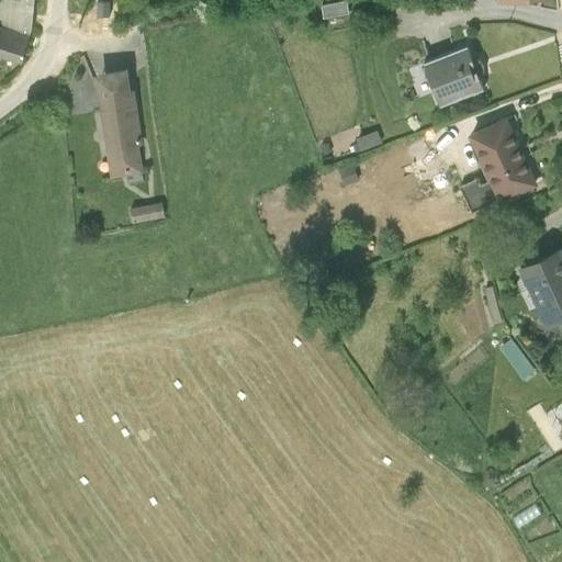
[(33,0),(0,0),(0,55),(21,63),(31,31),(33,0)]
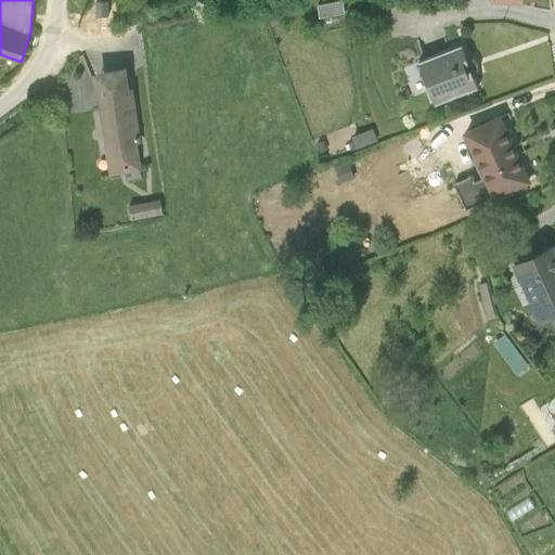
[(341,0),(338,0),(318,3),(319,16),(344,12),(341,0)]
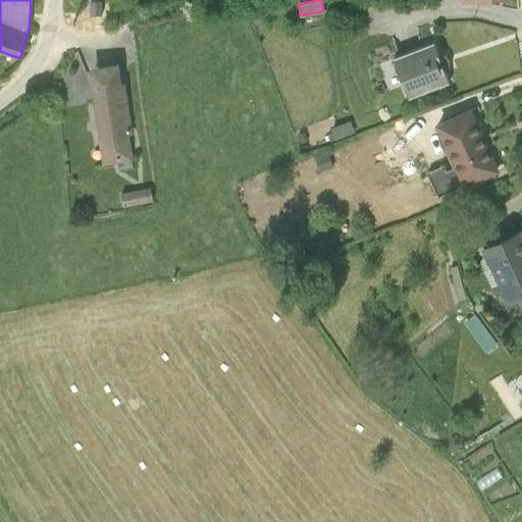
[(433,42),(394,56),(409,97),(449,82),(446,73),(449,66),(449,63),(449,61),(449,60),(448,58),(447,56),(446,55),(444,53),(437,51),(433,42)]
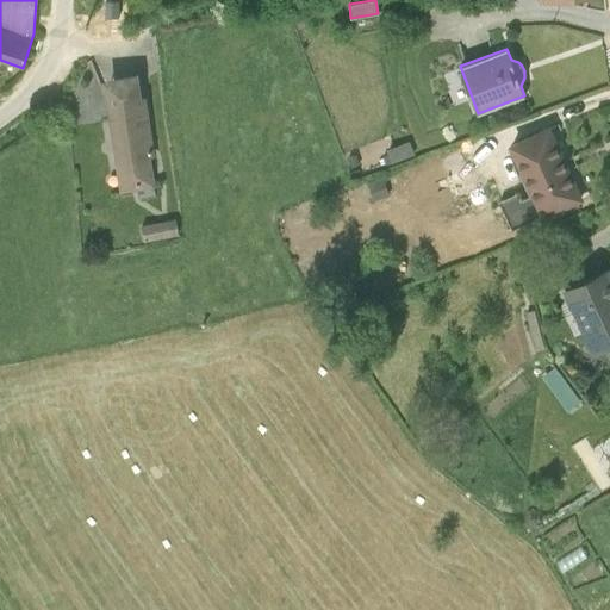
[(110,82),(111,91),(139,86),(137,76),(109,81),(110,82)]
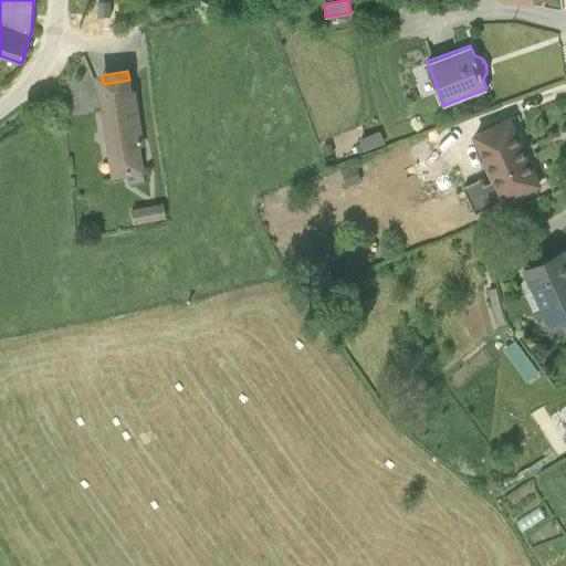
[(103,84),(102,76),(96,77),(103,117),(107,117),(103,84)]
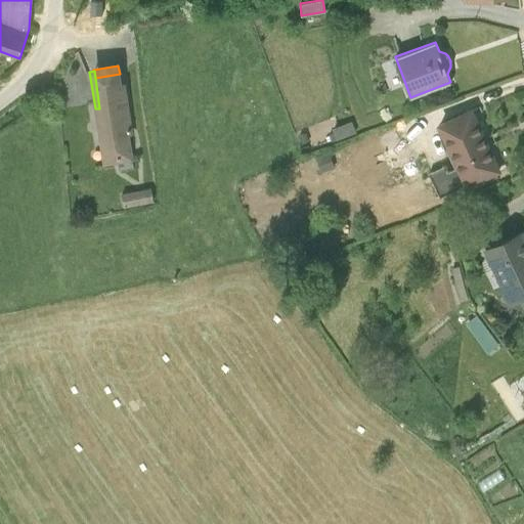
[(99,108),(95,108),(103,164),(118,162),(119,169),(134,167),(129,135),(133,135),(126,83),(121,84),(120,74),(95,78),(99,108)]
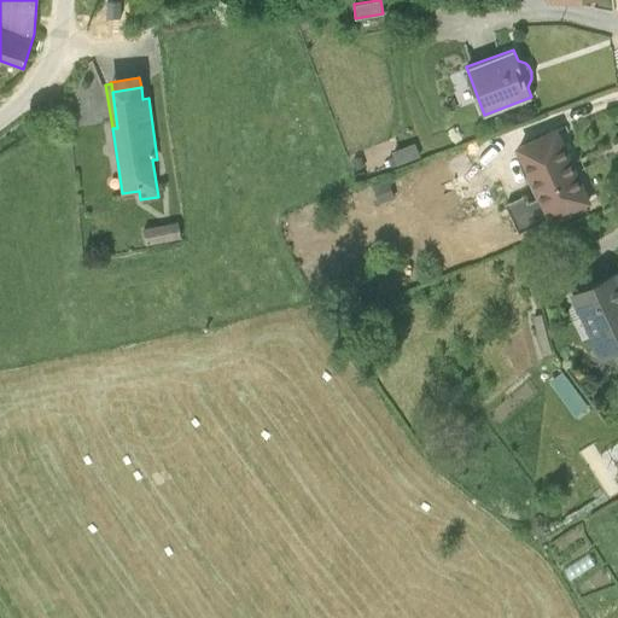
[(525,197),(506,204),(519,232),(588,200),(557,130),(517,149),(540,200),(528,203),(525,197)]
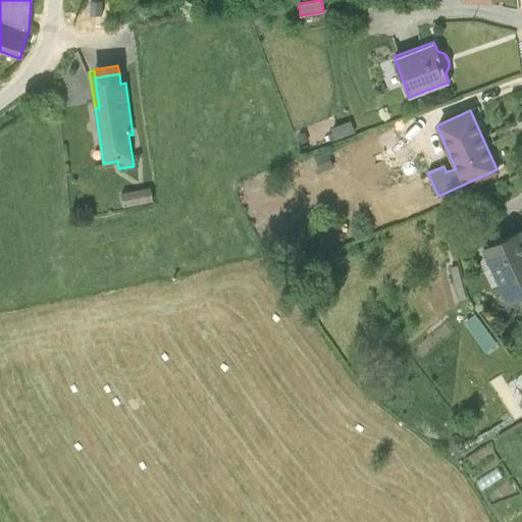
[(404,118),(393,123),(402,143),(412,138),(404,118)]
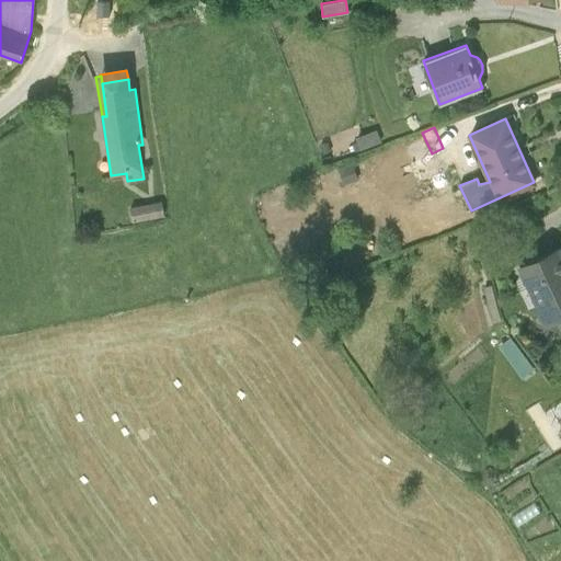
[(356,141),(352,144),(354,152),(381,142),(376,129),(355,138),(356,141)]
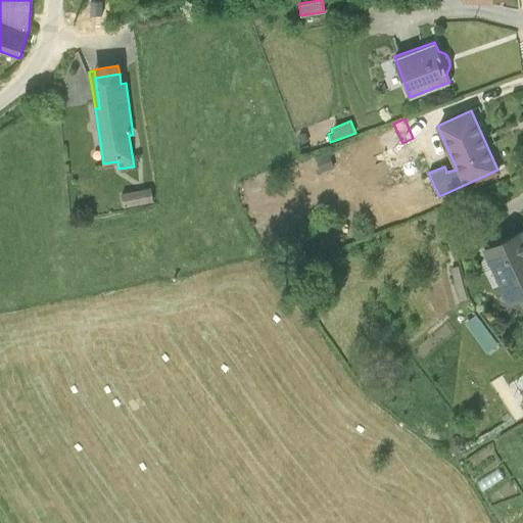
[(328,152),(315,156),(320,173),(333,169),(328,152)]
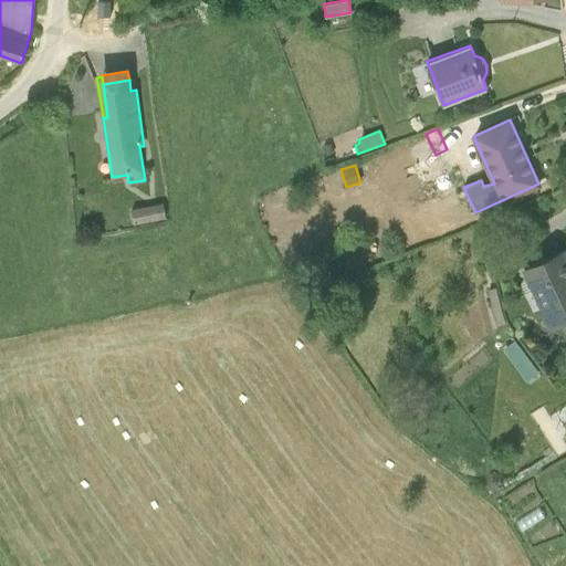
[(163,202),(132,207),(134,222),(165,217),(163,202)]
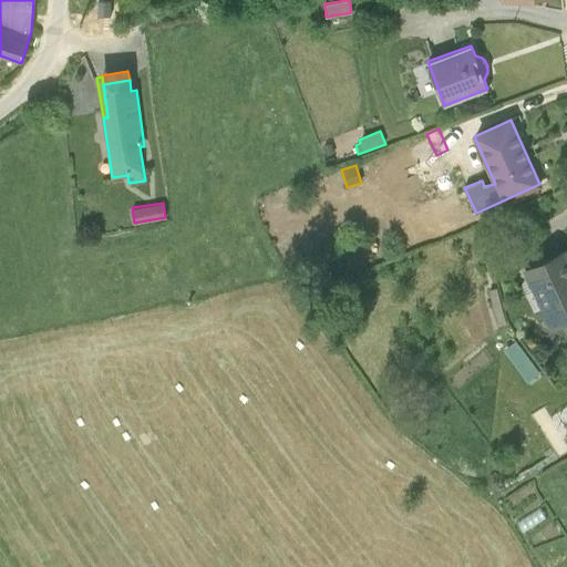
[(566,249),(524,270),(550,329),(566,320),(566,249)]
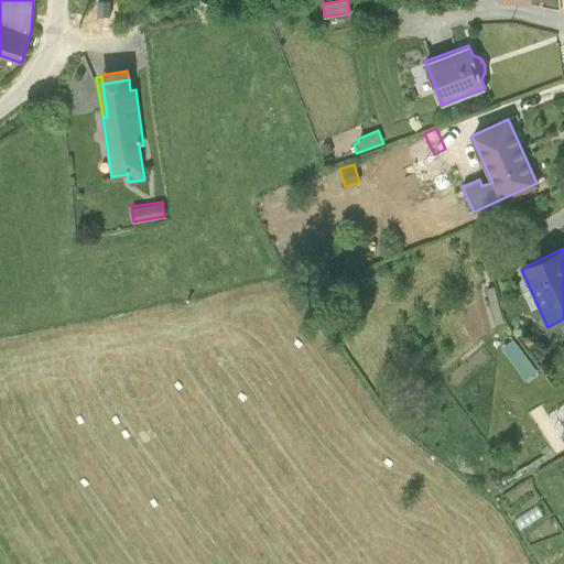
[(492,286),(485,289),(495,323),(502,321),(492,286)]
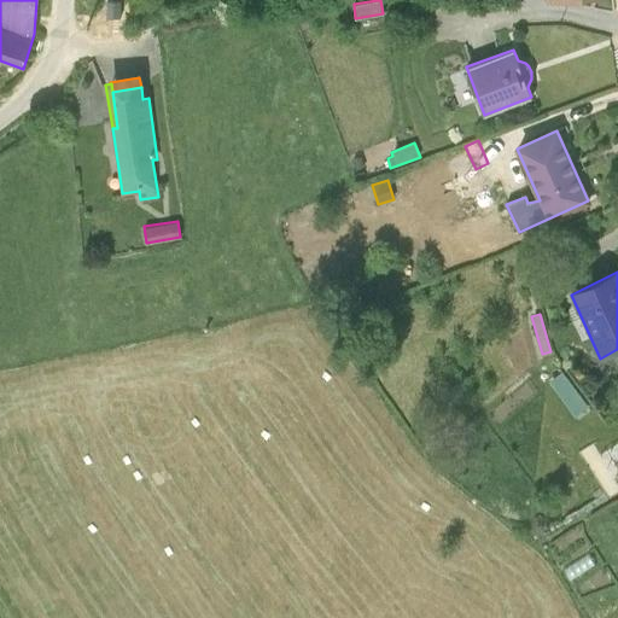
[(561,373),(549,383),(575,418),(588,408),(561,373)]
